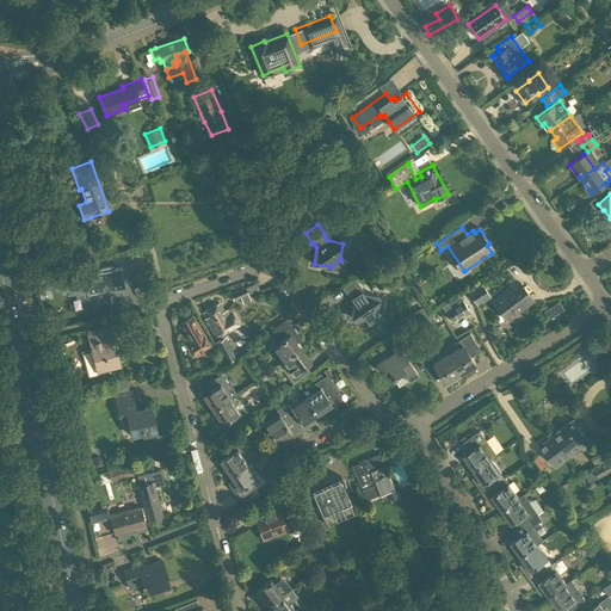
[(144,259),(134,263),(137,270),(148,266),(144,259)]
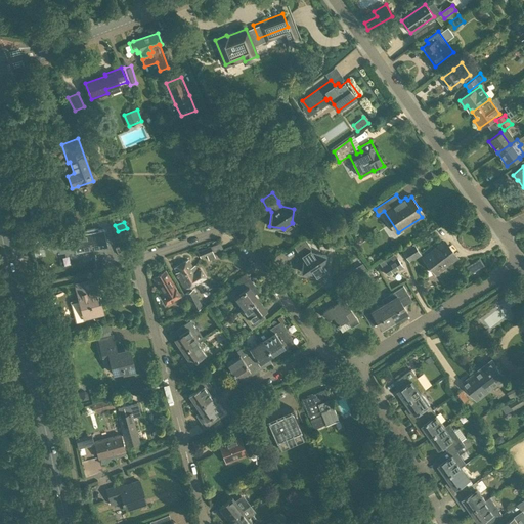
[(106,246),(103,229),(95,231),(95,228),(79,231),(80,234),(64,237),(67,247),(74,245),(76,252),(106,246)]
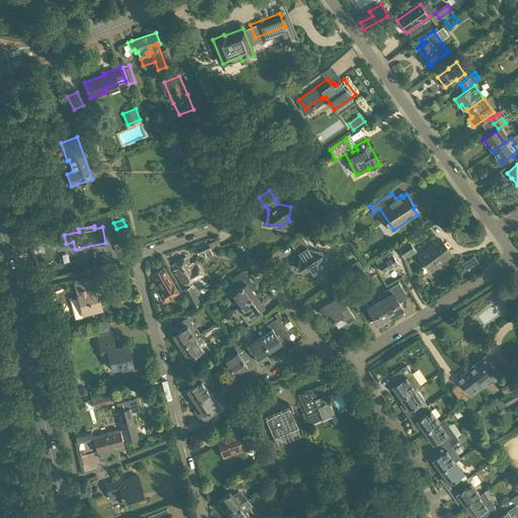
[(322,252),(309,250),(307,246),(307,245),(300,236),(289,243),(295,252),(297,252),(299,256),(297,269),(311,271),(311,272),(320,266),(320,265),(322,252)]
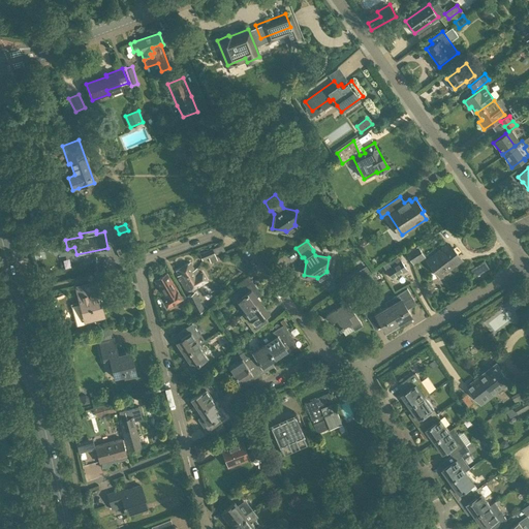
[(461,260),(448,244),(427,259),(439,277),(461,260)]
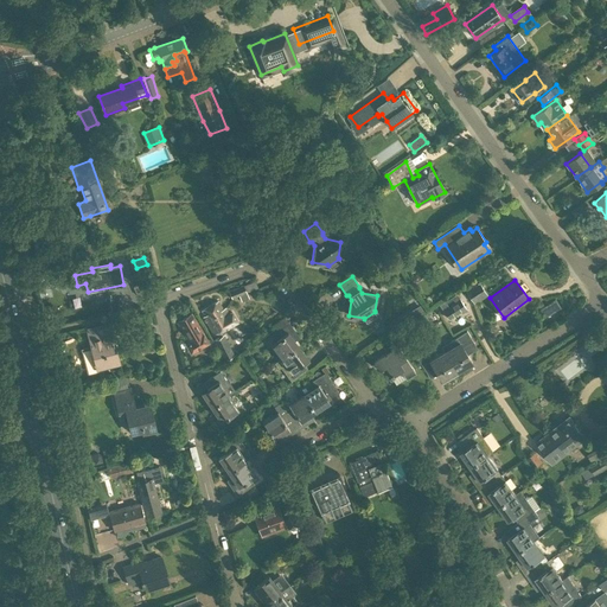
[(466,291),(473,302),(487,294),(479,282),(466,291)]
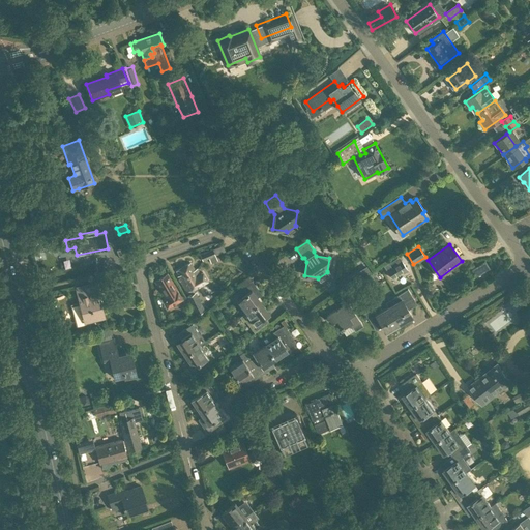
[(217,261),(212,248),(200,254),(202,261),(208,258),(210,264),(217,261)]
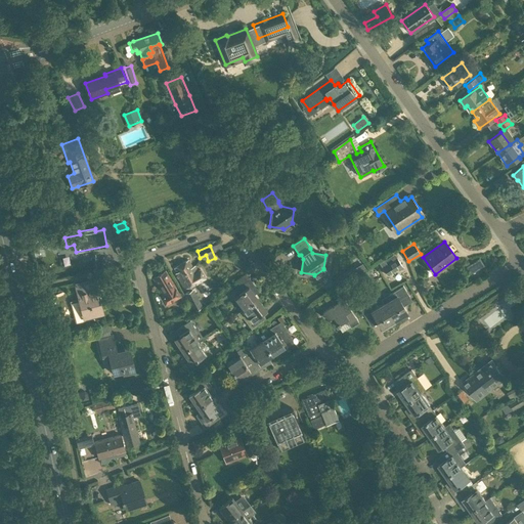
[(398,268),(402,265),(392,253),(378,263),(387,274),(396,267),(398,268)]
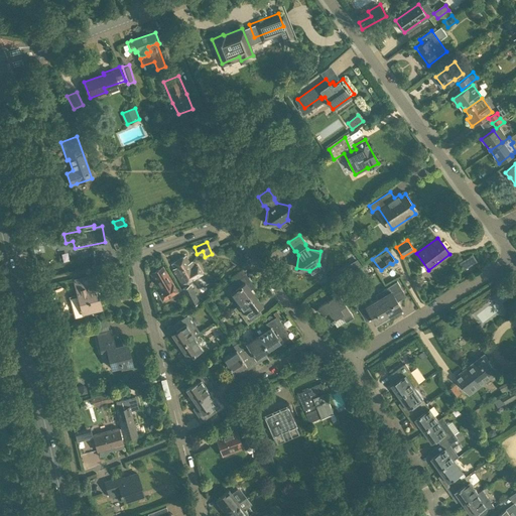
[(202,273),(197,265),(195,266),(191,261),(189,262),(185,255),(170,264),(173,268),(172,269),(177,278),(179,277),(183,284),(202,273)]
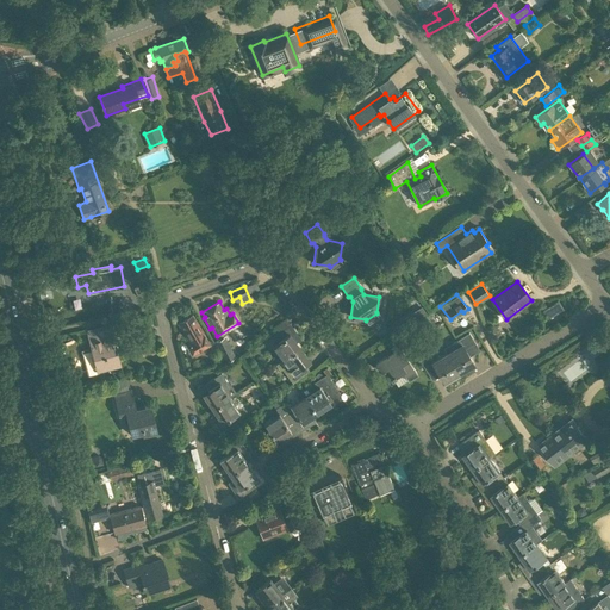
[(414,312),(418,319),(425,313),(422,307),(414,312)]
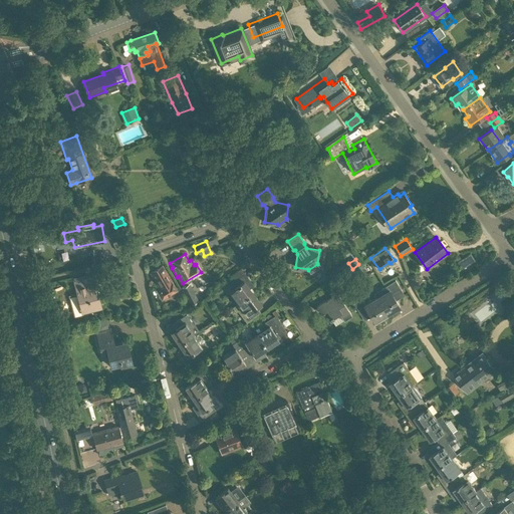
[(177,289),(162,265),(150,273),(160,289),(157,291),(162,299),(177,289)]
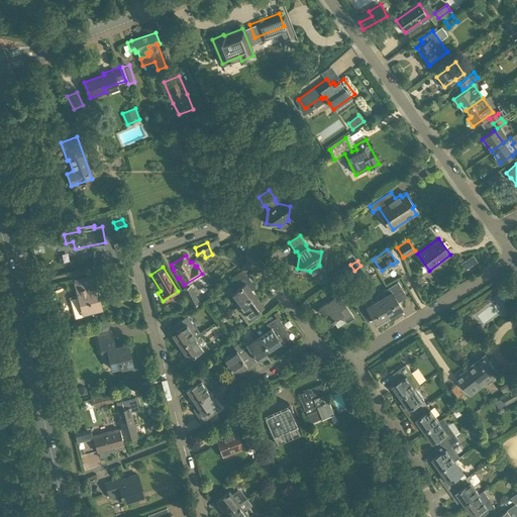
[(238,269),(230,277),(234,281),(242,274),(238,269)]
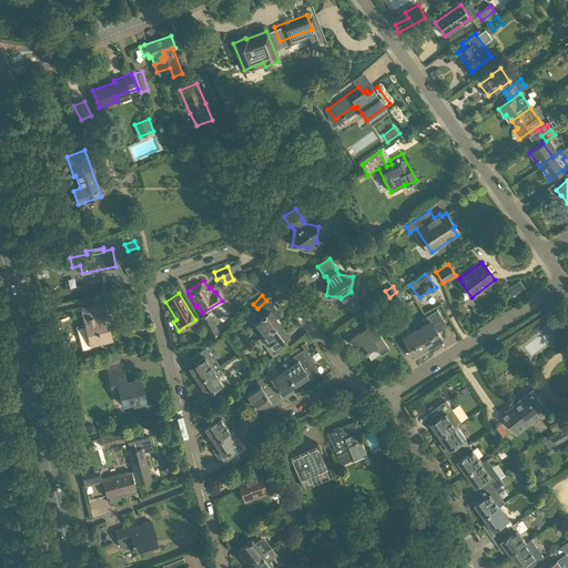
[(252,315),(256,320),(253,322),(263,335),(279,323),(275,318),(281,315),(270,301),(252,315)]
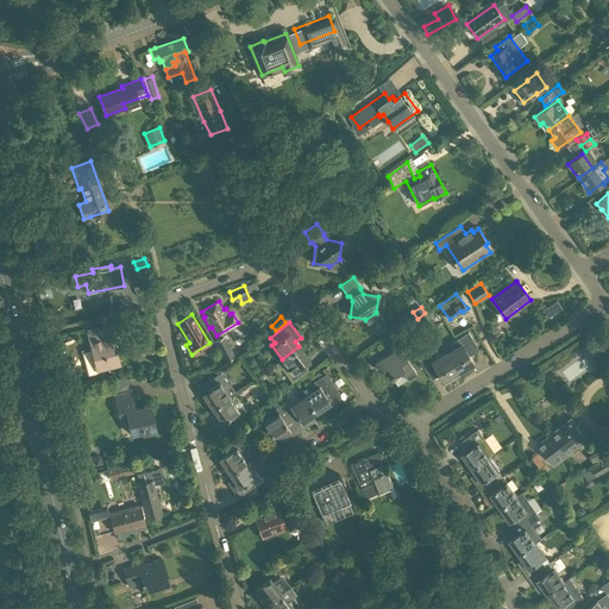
[(119,364),(115,351),(113,352),(107,325),(87,330),(98,370),(119,364)]
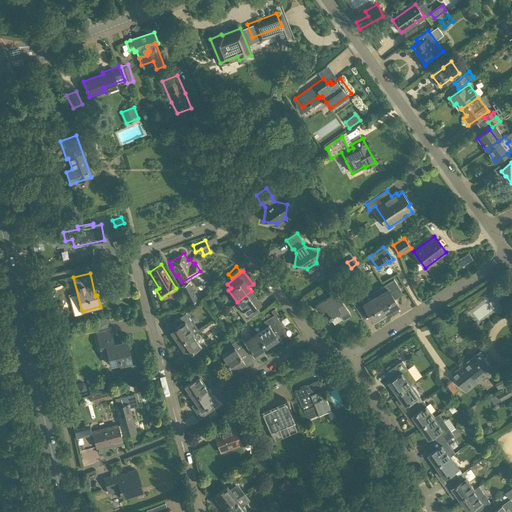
[(391,295),(400,290),(393,279),(379,288),(381,292),(374,296),(385,313),(398,306),(391,295)]
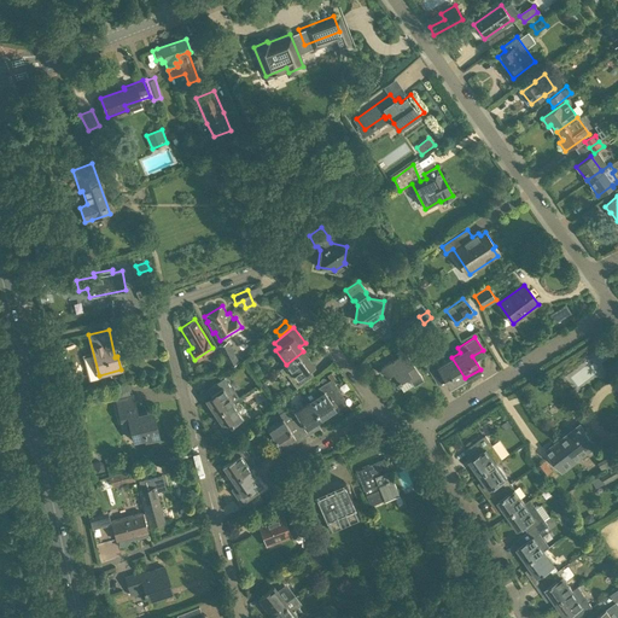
[(217,348),(229,367),(240,361),(229,342),(217,348)]
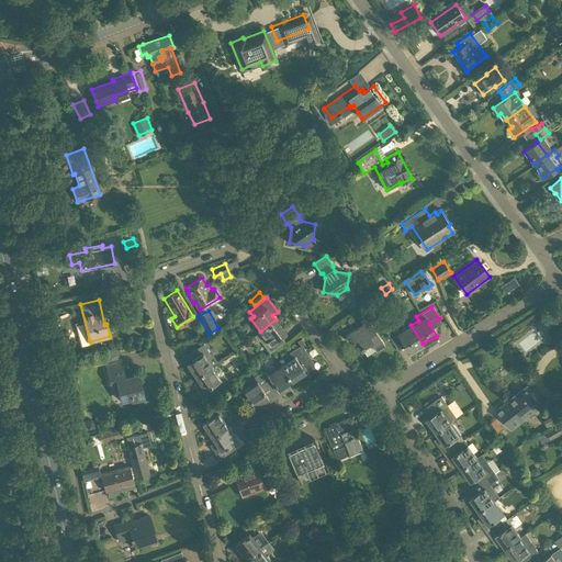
[(550,311),(540,318),(548,328),(558,322),(550,311)]
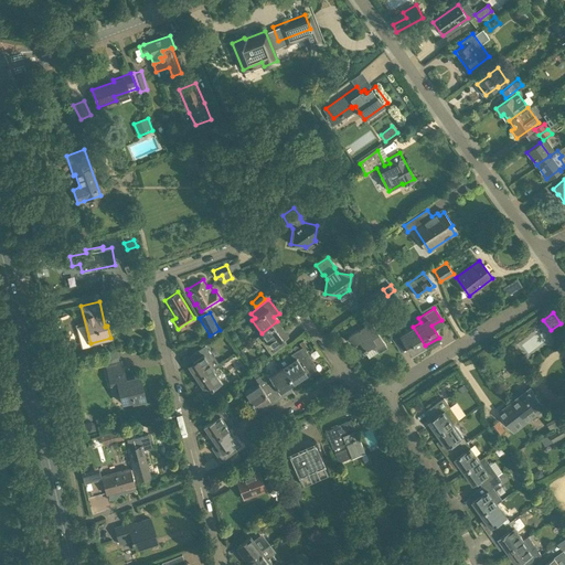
[(286,343),(283,338),(287,334),(277,321),(262,333),(256,338),(259,342),(260,341),(272,354),(286,343)]
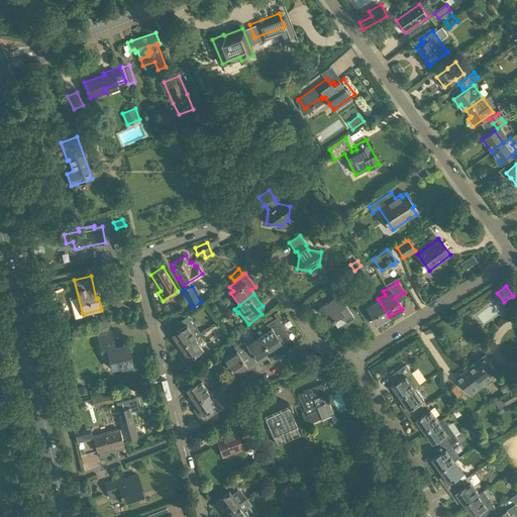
[(353,316),(338,294),(318,307),(323,315),(328,312),(337,326),(353,316)]
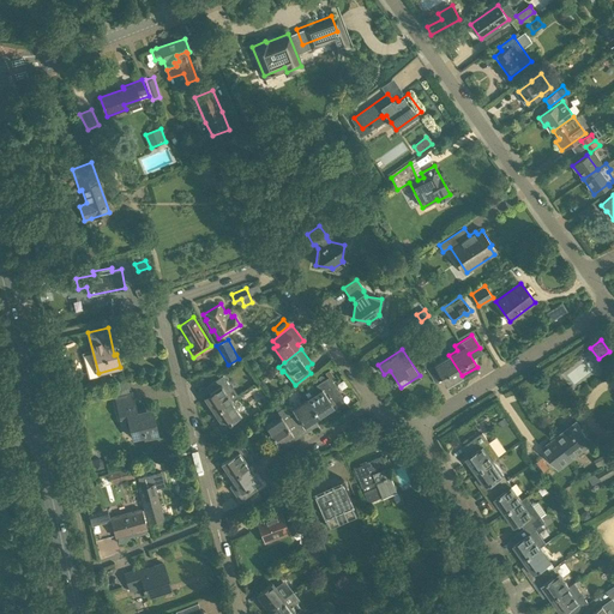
[(431,377),(439,372),(447,385),(462,375),(449,355),(435,363),(431,357),(422,362),(431,377)]
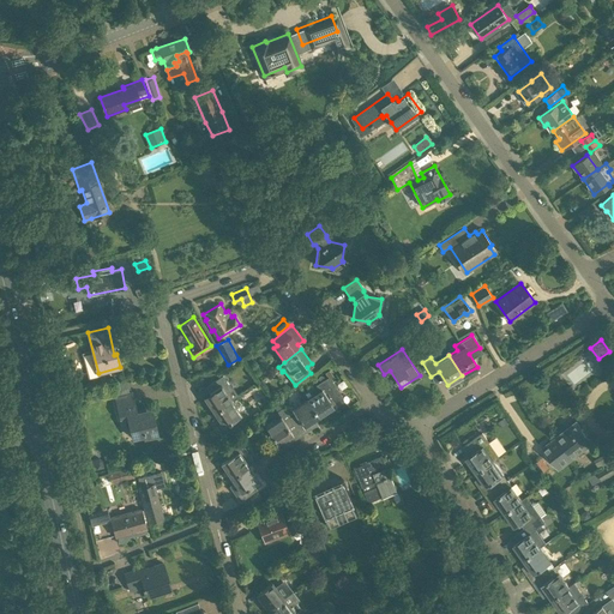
[(205,386),(209,392),(203,396),(214,411),(232,399),(236,396),(222,375),(205,386)]
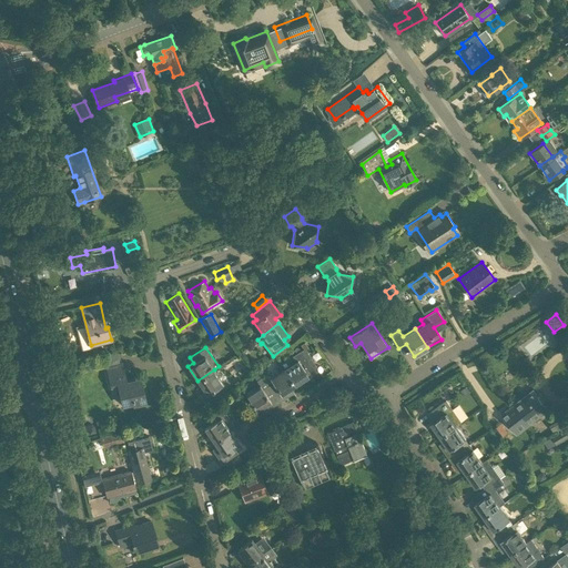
[(280,364),(283,368),(294,385),(303,379),(300,374),(305,371),(306,373),(307,374),(308,374),(310,375),(311,375),(312,375),(313,374),(314,374),(314,373),(315,372),(315,371),(316,369),(316,368),(315,368),(315,367),(303,348),(280,364)]
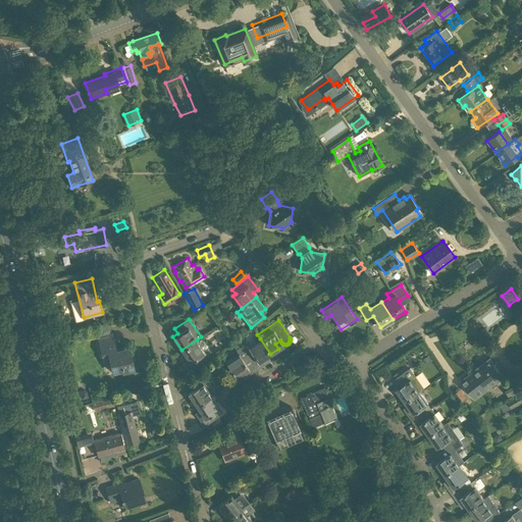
[(134,369),(128,348),(115,351),(111,334),(98,337),(102,355),(108,353),(111,367),(121,365),(122,372),(134,369)]
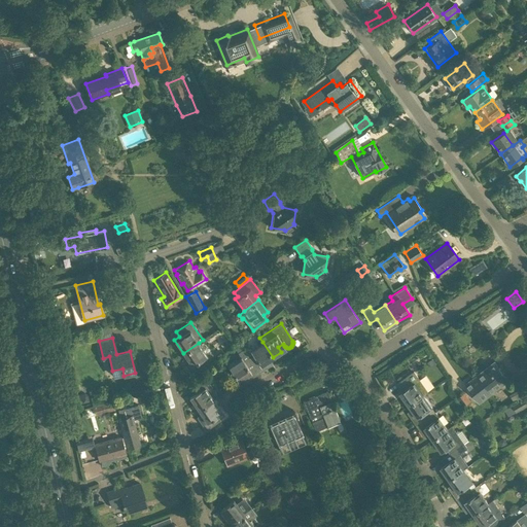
[(248,358),(258,374),(272,364),(269,360),(273,357),(262,342),(254,347),(257,352),(248,358)]
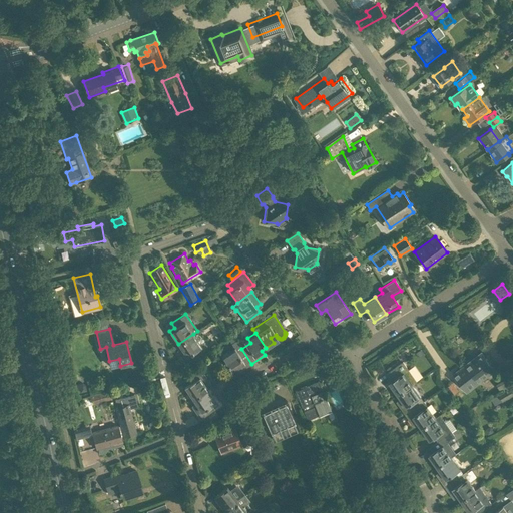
[(193,334),(178,344),(180,348),(176,351),(185,364),(201,352),(198,348),(201,346),(193,334)]
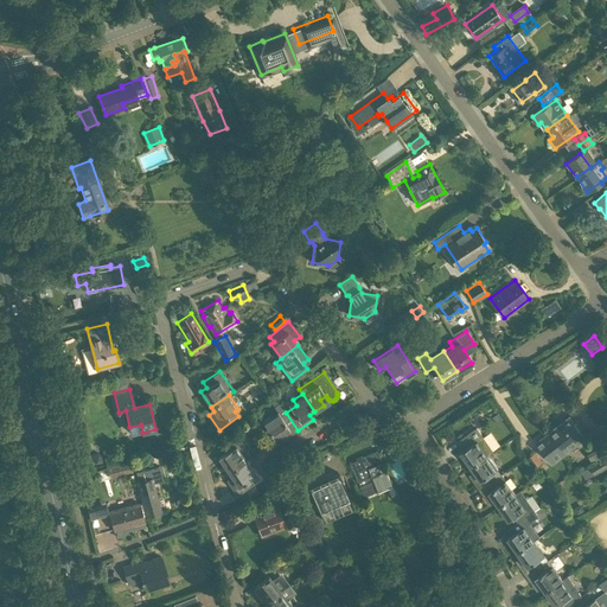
[(298,430),(286,413),(283,407),(262,421),(274,438),(279,435),(282,440),(298,430)]
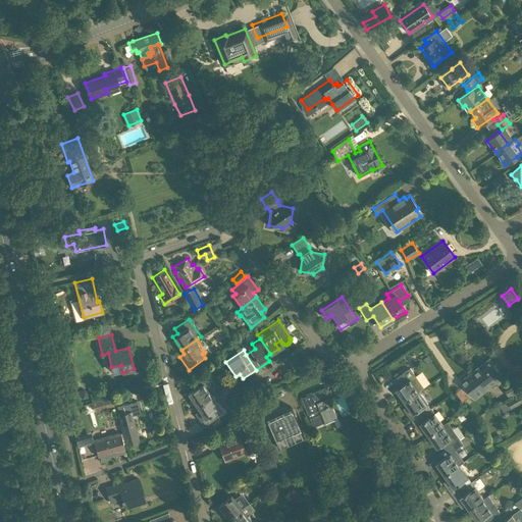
[(428,364),(433,360),(429,355),(424,359),(428,364)]
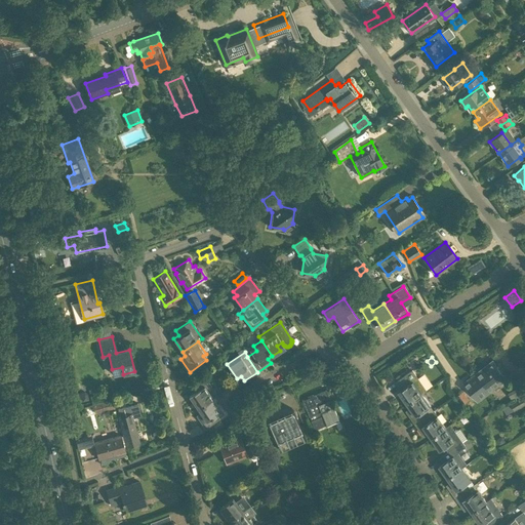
[(488,394),(507,378),(492,360),(474,375),(478,381),(480,380),(484,386),(485,388),(484,388),(488,394)]
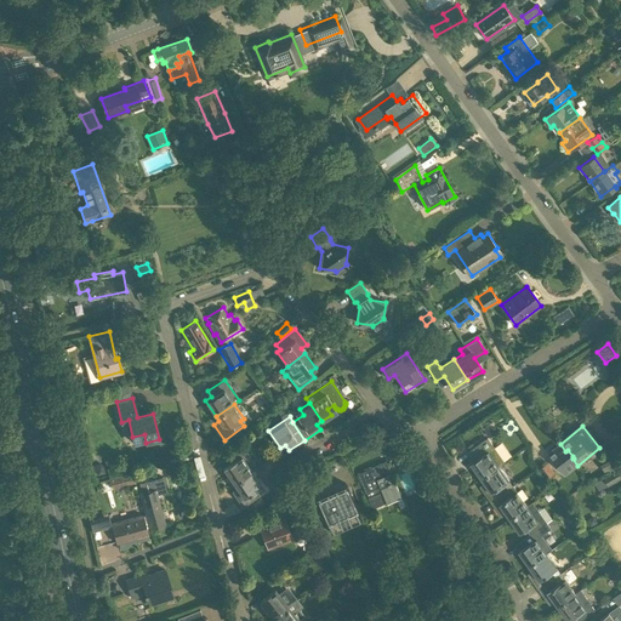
[(473,454),(474,456),(477,459),(471,463),(482,478),(499,466),(505,462),(490,442),(473,454)]
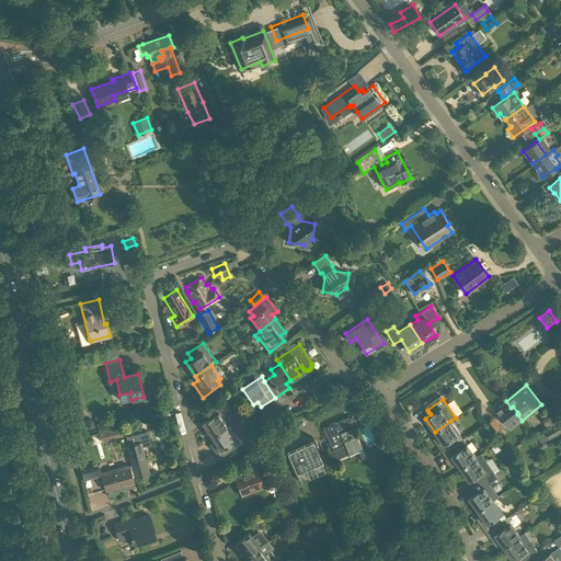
[(518,414),(517,412),(513,407),(511,408),(506,401),(495,409),(511,428),(522,421),(517,414),(518,414)]
